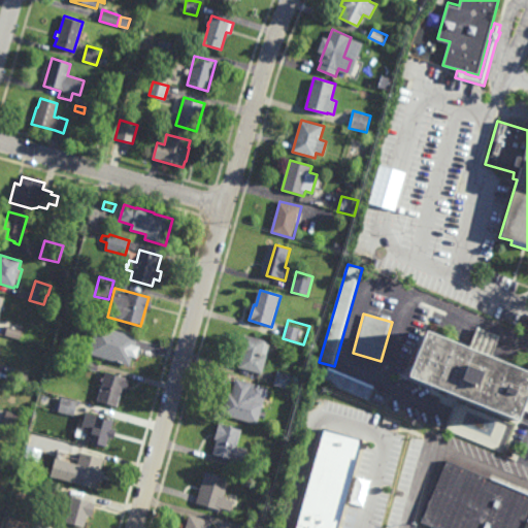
[(486,353),(527,370),(527,400),(519,424),(399,374),(420,326),(463,343),(472,322),(495,331),(486,353)]
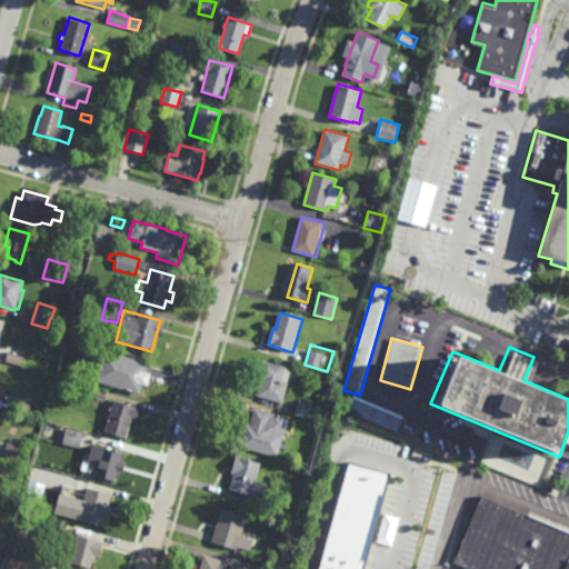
[(141,396),(93,382),(103,351),(150,365),(141,396)]
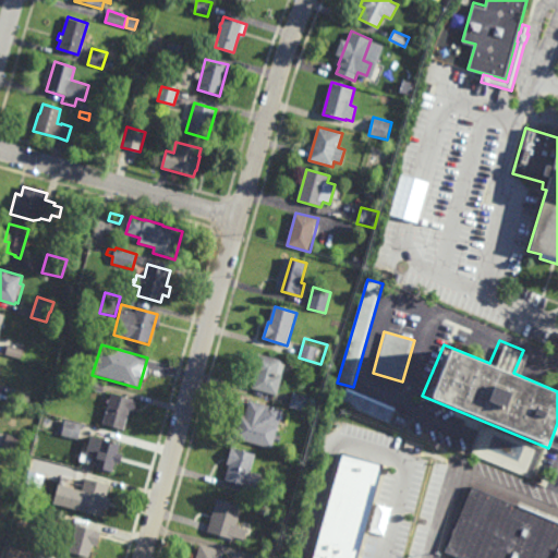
[(21,360),(4,355),(7,347),(23,351),(21,360)]
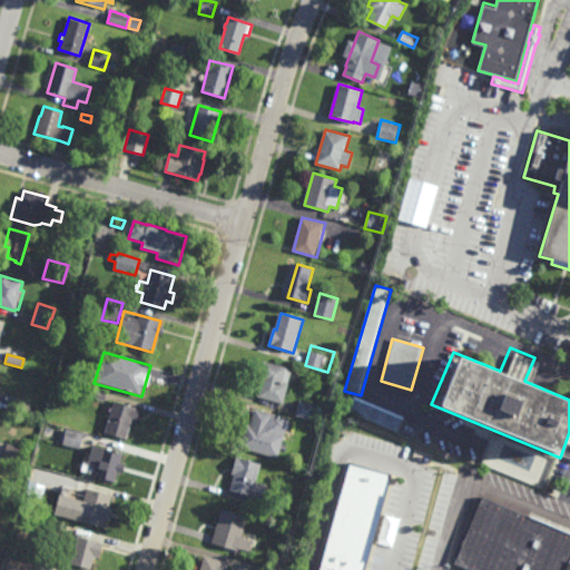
[(288,384),(290,384),(283,405),(257,397),(262,383),(258,382),(264,362),(288,369),(287,370),(292,372),(288,384)]
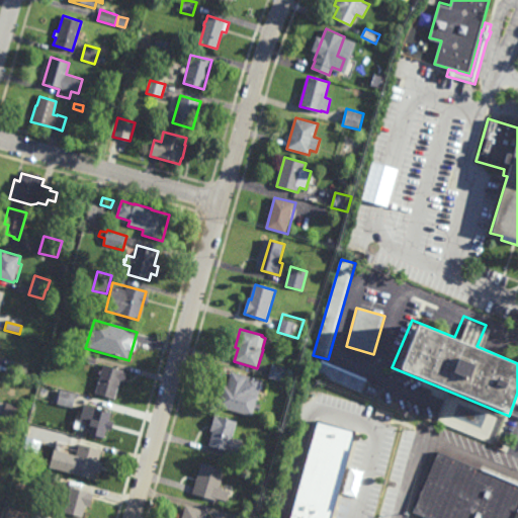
[(95,366),(77,361),(80,353),(97,357),(95,366)]
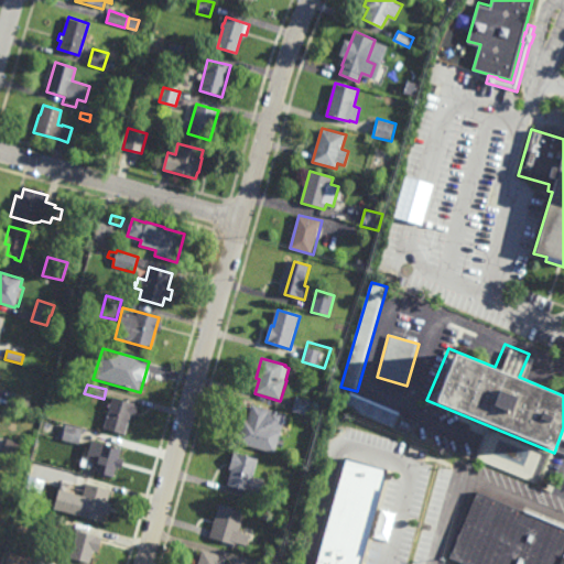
[(394,429),(344,408),(350,392),(400,413),(394,429)]
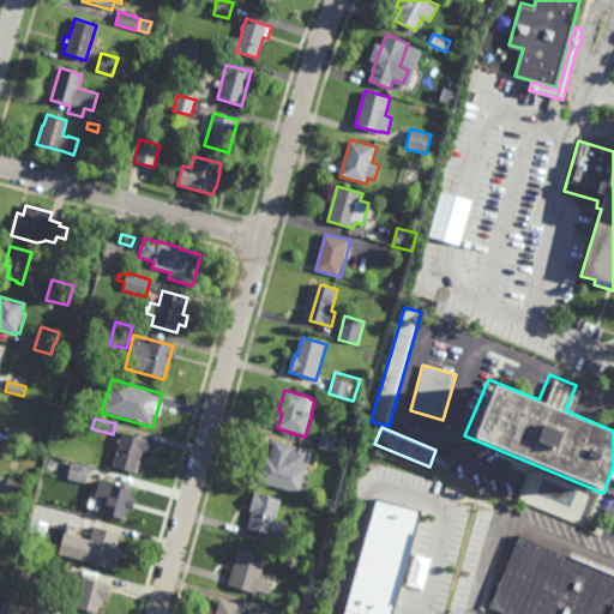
[(30,450),(12,445),(17,428),(35,433),(30,450)]
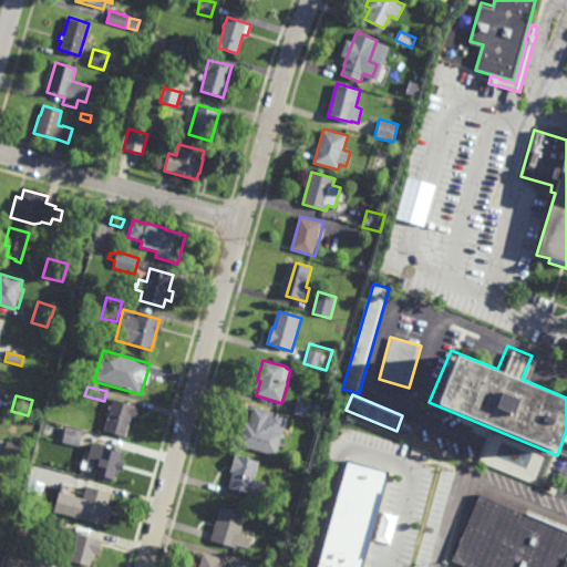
[(134,408),(140,410),(136,420),(132,419),(126,439),(104,432),(110,412),(107,411),(109,406),(111,406),(113,400),(135,406),(134,408)]
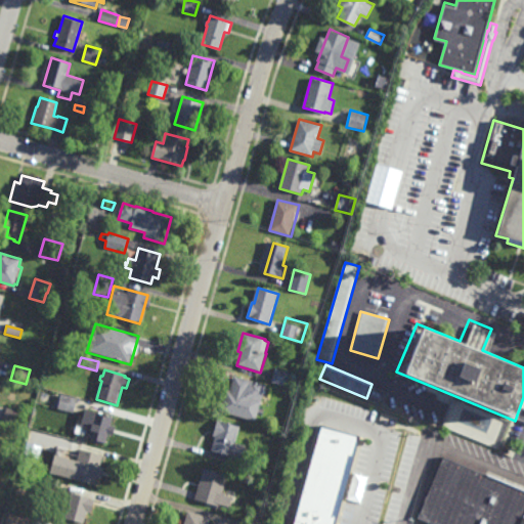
[(287,388),(271,383),(275,369),(291,374),(287,388)]
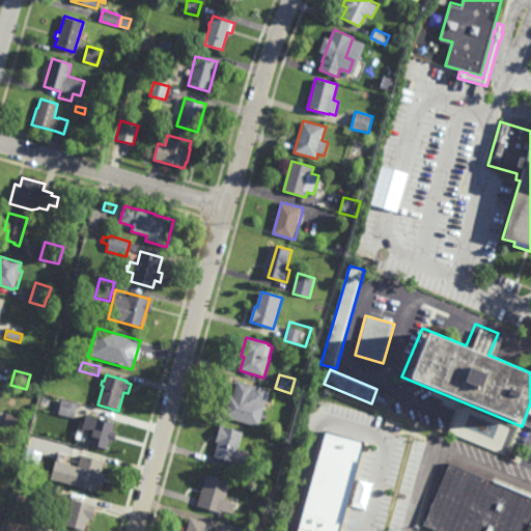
[(271,391),(260,428),(222,418),(228,395),(233,397),(238,382),(271,391)]
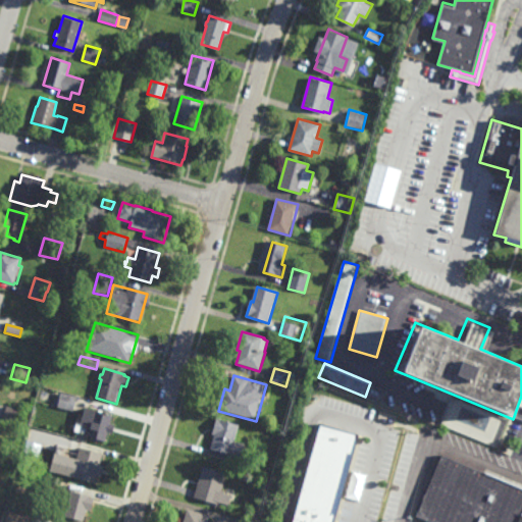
[(73,413),(56,408),(60,394),(77,398),(73,413)]
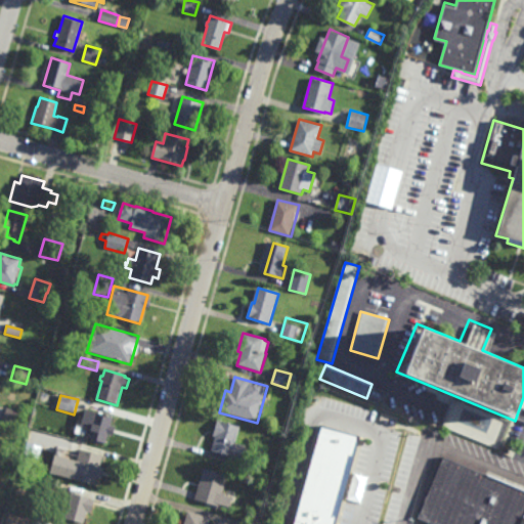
[(23,427),(2,422),(6,407),(26,413),(23,427)]
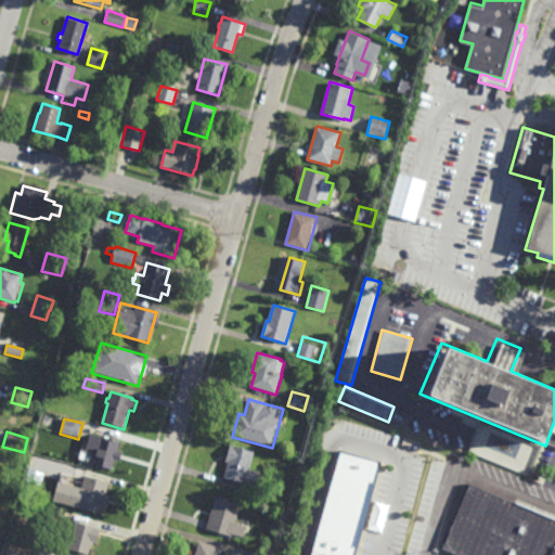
[(100,437),(104,439),(105,436),(108,436),(107,439),(119,442),(112,472),(91,466),(94,455),(85,453),(90,436),(95,437),(97,434),(100,435),(100,437)]
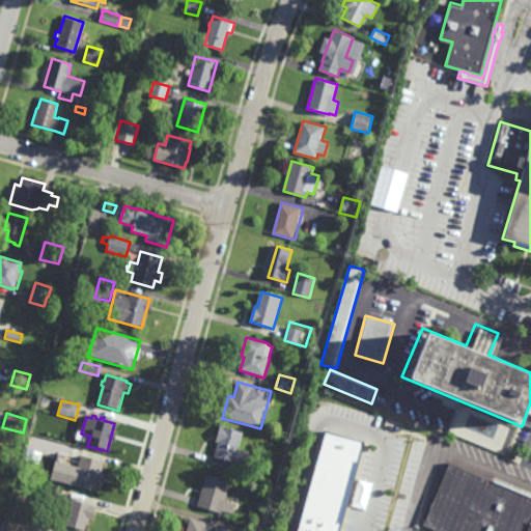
[(251,469),(216,458),(220,444),(217,443),(221,427),(244,434),(239,450),(250,453),(248,462),(253,463),(251,469)]
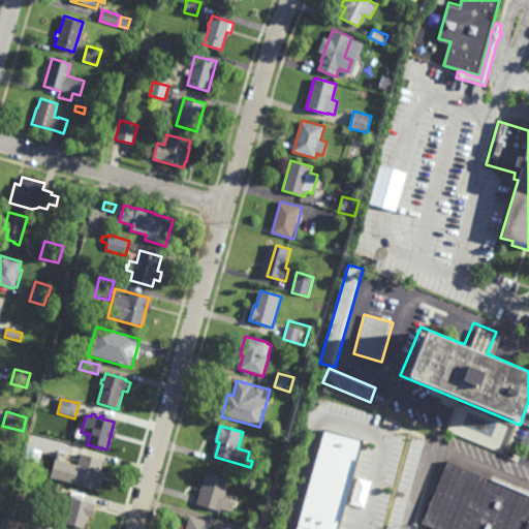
[(332,528),(298,528),(325,430),(356,438),(332,528)]
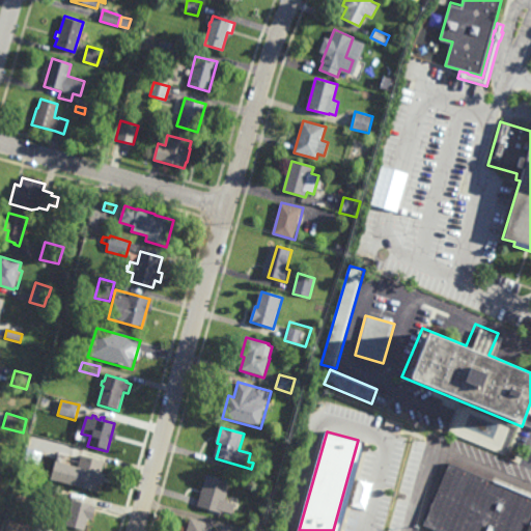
[(96,493),(72,486),(76,471),(75,471),(76,466),(78,466),(80,455),(91,458),(92,453),(106,456),(96,493)]
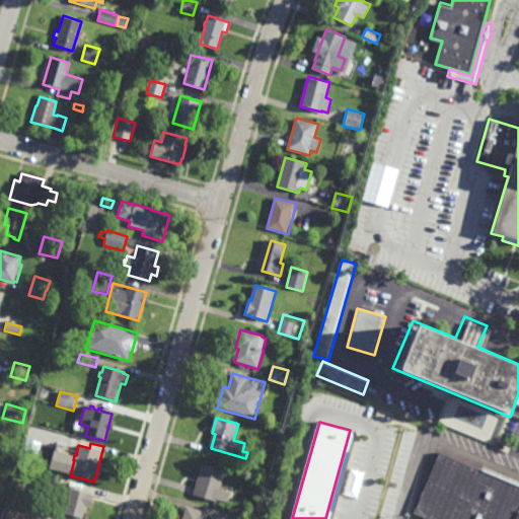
[(518,518),(425,518),(413,514),(438,452),(518,486),(518,518)]
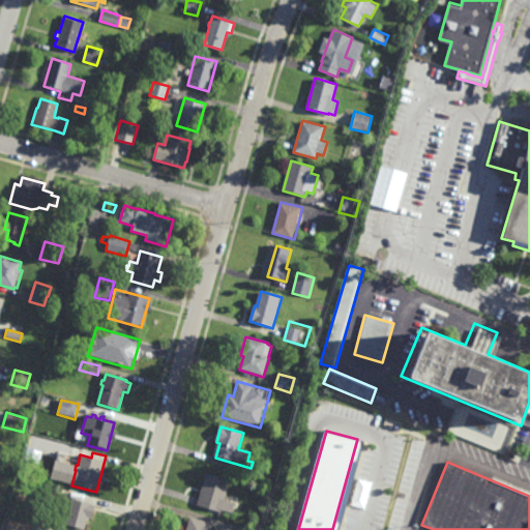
[(233,516),(223,512),(222,514),(197,507),(206,474),(231,481),(226,499),(229,500),(229,501),(236,503),(233,516)]
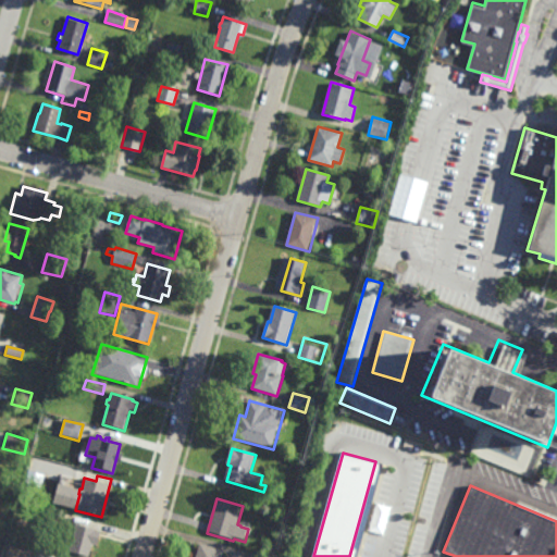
[(77,525),(56,519),(58,509),(81,516),(77,525)]
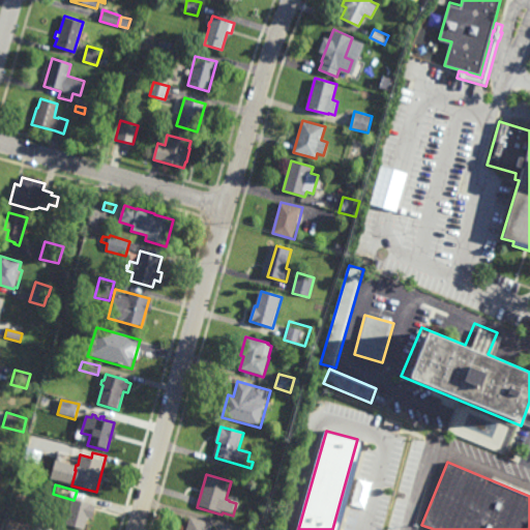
[(84,529),(76,529),(65,527),(72,500),(91,505),(84,529)]
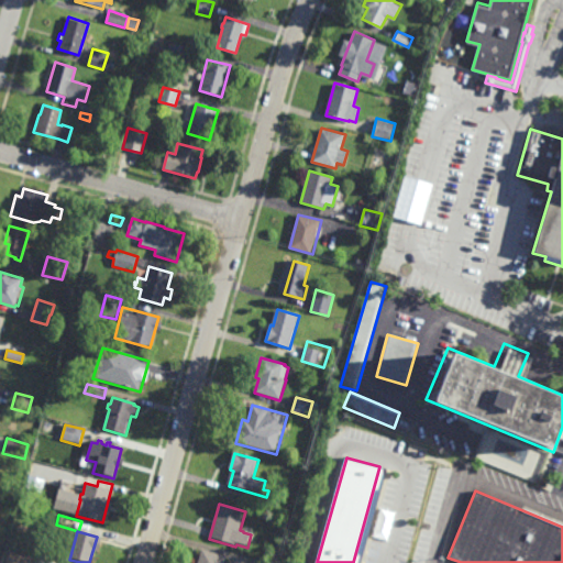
[(198,562),(202,551),(228,560),(227,562),(198,562)]
